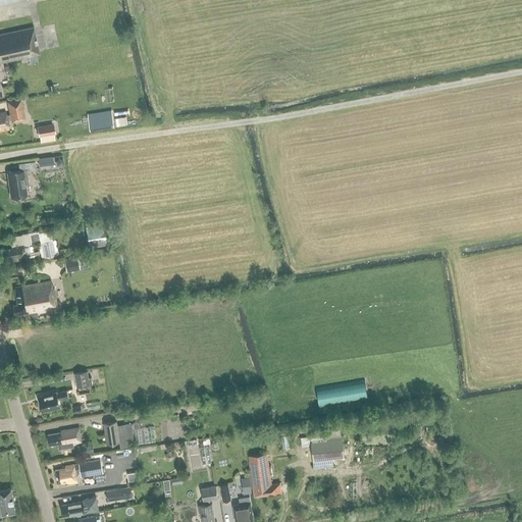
[(0,94),(2,94),(0,86),(0,62),(29,56),(37,55),(40,54),(34,28),(0,34),(0,94)]
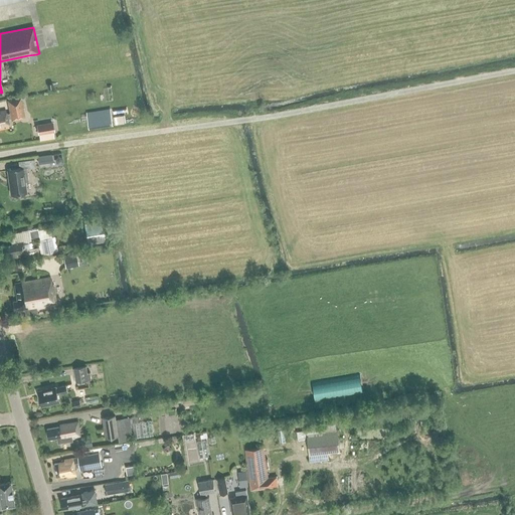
[(29,62),(37,60),(36,54),(28,55),(29,62)]
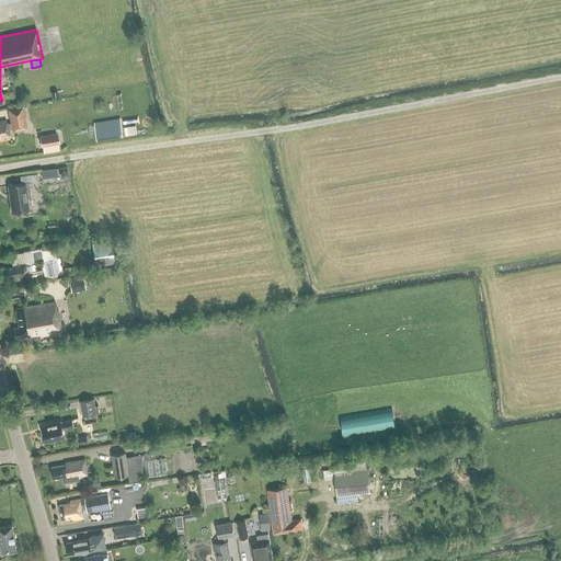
[(0,140),(10,139),(8,129),(12,128),(12,130),(26,128),(23,106),(9,110),(11,123),(7,124),(7,121),(0,121),(0,140)]
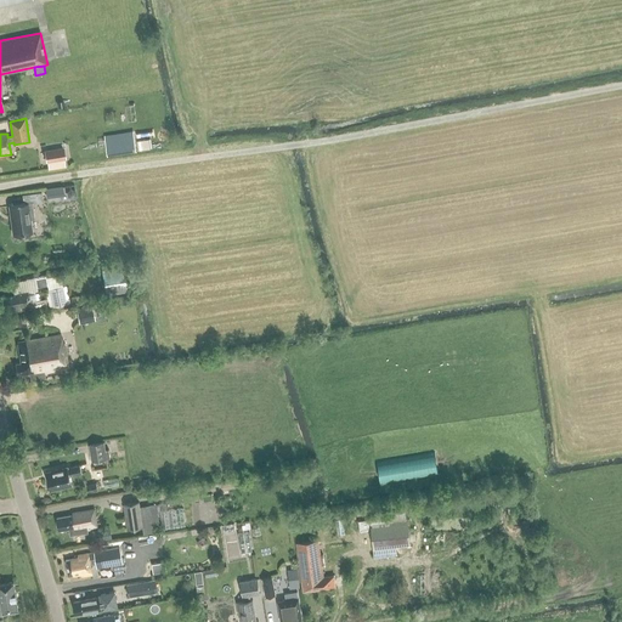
[(105,136),(108,156),(136,151),(133,131),(105,136)]
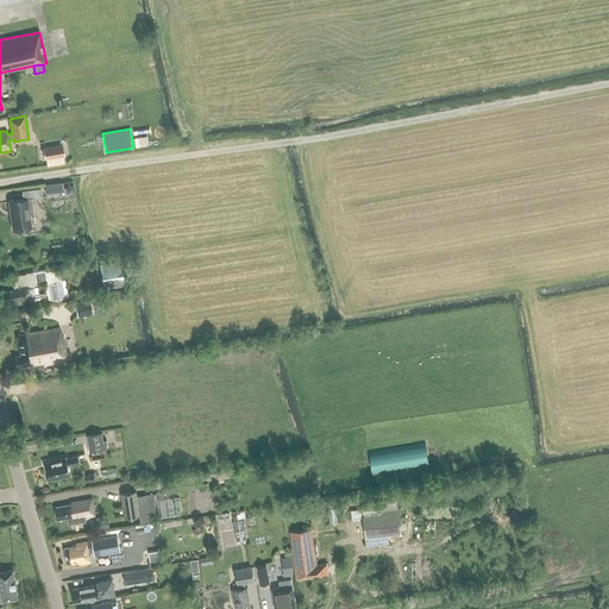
[(145,137),(135,138),(136,148),(148,145),(145,137)]
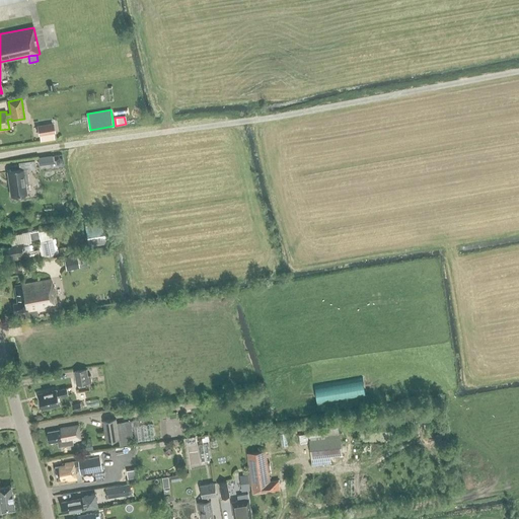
[(39,136),(55,134),(53,123),(36,126),(39,136)]
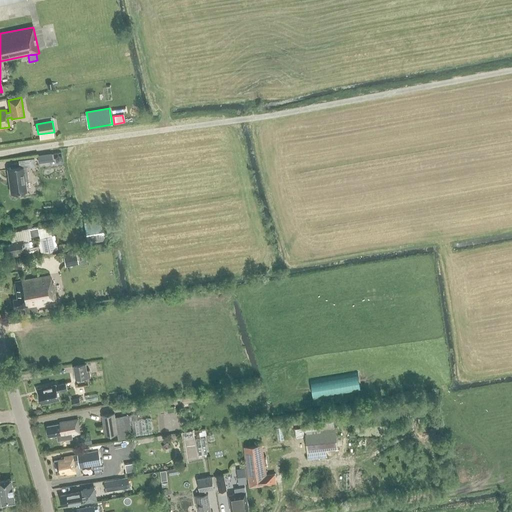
[(60,165),(63,162),(63,157),(58,156),(55,159),(55,163),(60,165)]
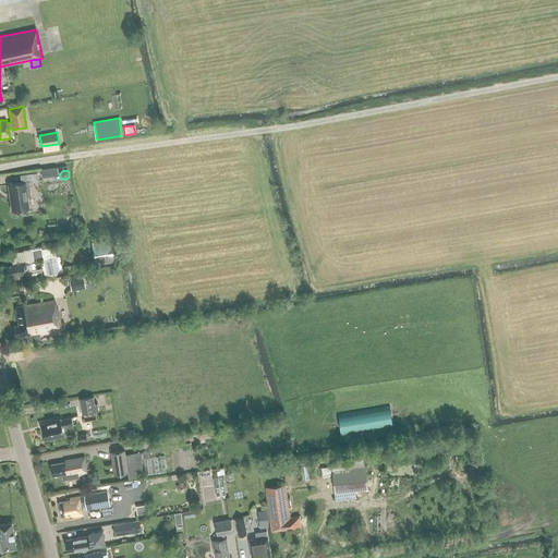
[(20,177),(21,184),(8,186),(12,213),(27,210),(26,199),(31,198),(28,184),(37,182),(36,174),(20,177)]
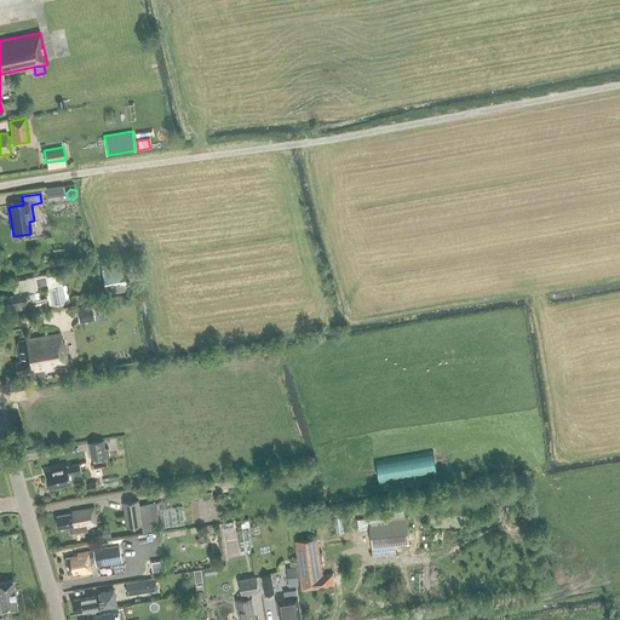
[(127,291),(122,268),(101,273),(105,296),(127,291)]
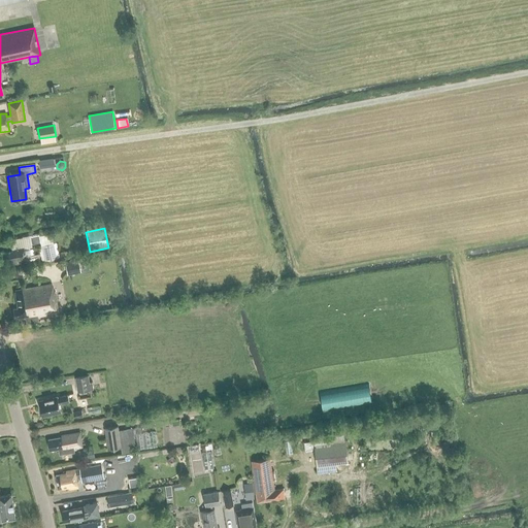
[(24,263),(26,262),(26,266),(37,263),(37,260),(40,259),(39,254),(31,256),(29,248),(24,249),(22,238),(9,241),(11,252),(1,254),(2,263),(7,262),(8,267),(24,264),(24,263)]
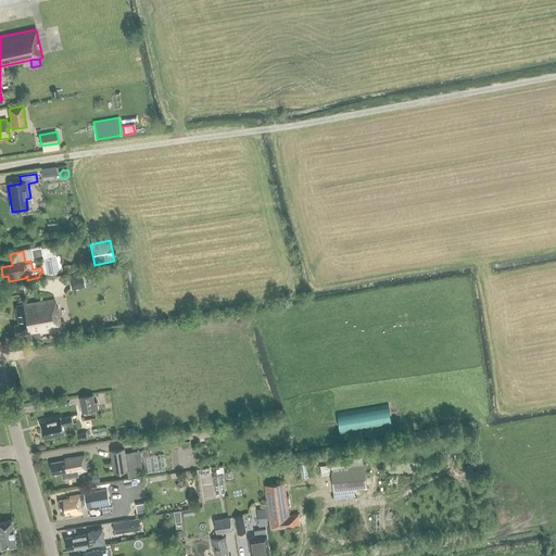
[(63,273),(60,256),(40,260),(45,276),(63,273)]
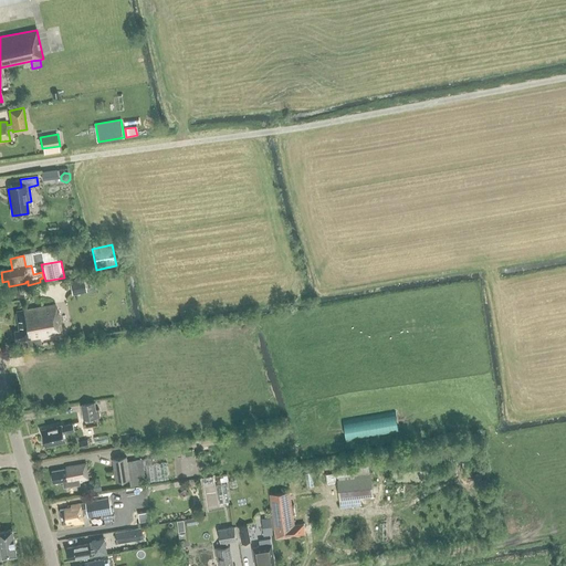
[(72,295),(93,291),(90,278),(70,282),(72,295)]
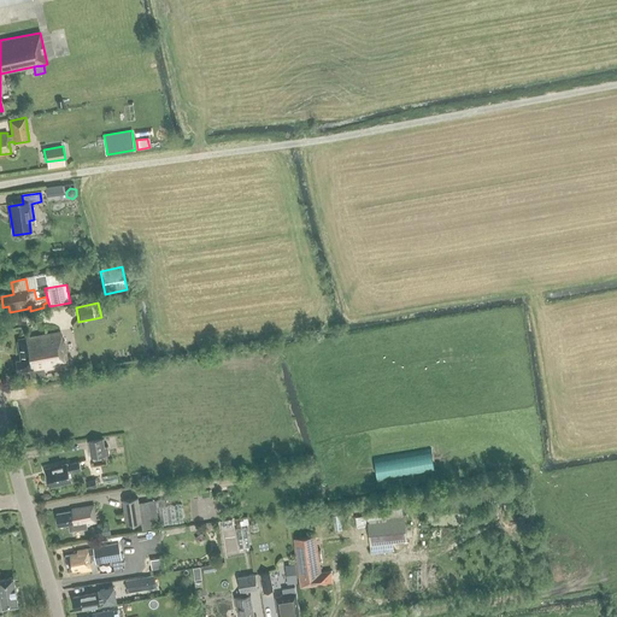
[(69,365),(69,363),(69,360),(65,342),(63,344),(60,333),(18,340),(21,359),(15,360),(17,371),(29,369),(30,377),(45,375),(43,369),(69,365)]
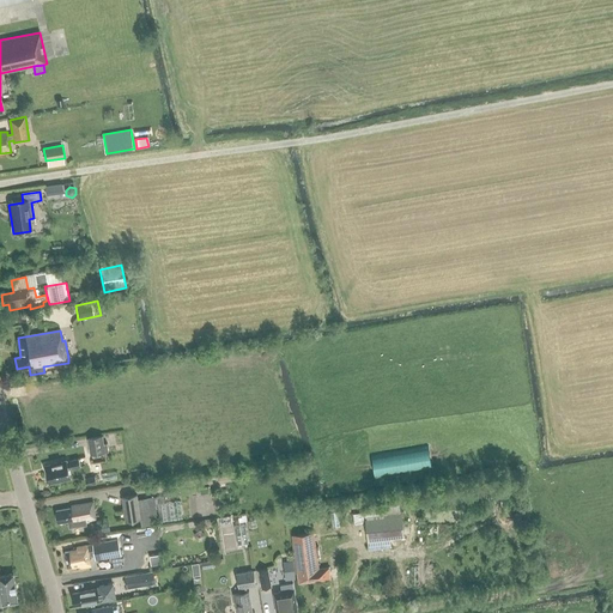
[(103,437),(89,439),(91,456),(109,453),(108,444),(104,445),(103,437)]
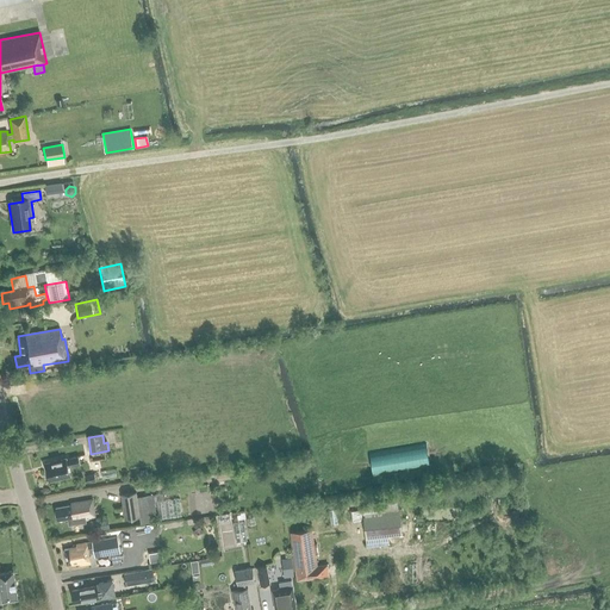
[(429,446),(371,453),(374,473),(431,466),(429,446)]
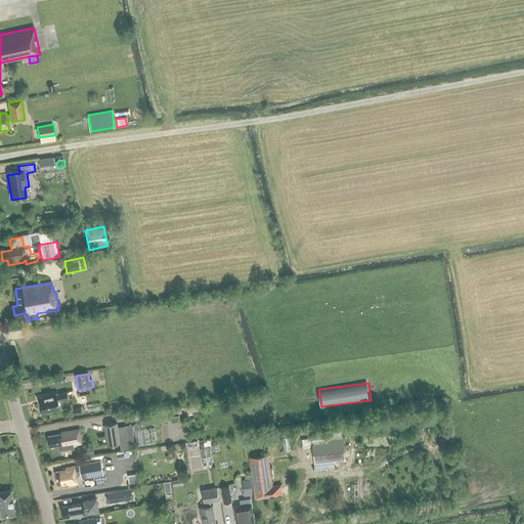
[(68,400),(67,393),(39,398),(42,413),(60,409),(58,402),(68,400)]
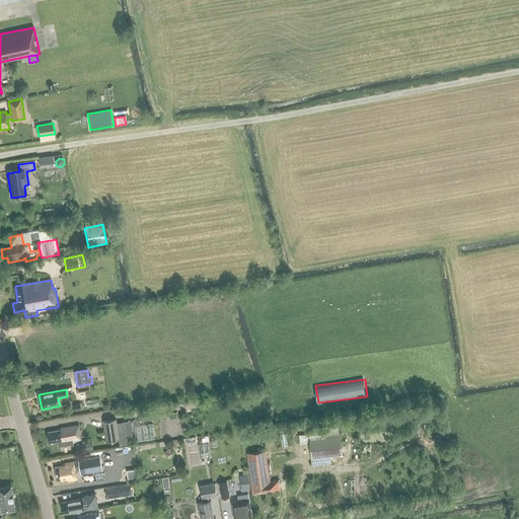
[(119,440),(120,446),(134,444),(133,437),(131,421),(117,422),(117,420),(103,422),(105,442),(119,440)]
